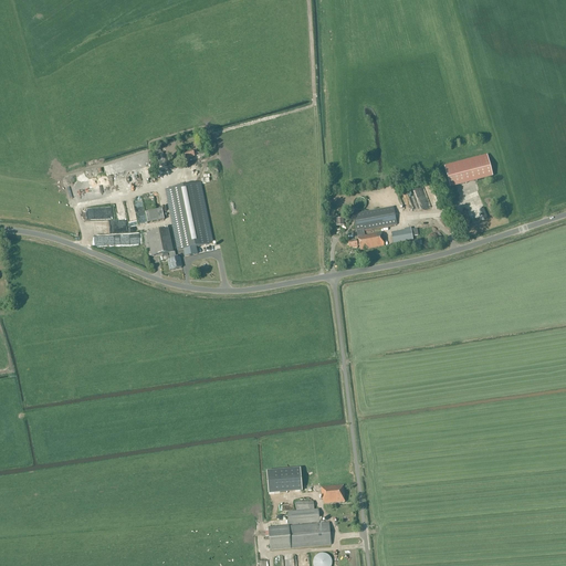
[(200,148),(201,153),(205,152),(207,156),(209,155),(207,148),(206,144),(202,146),(202,147),(200,148)]
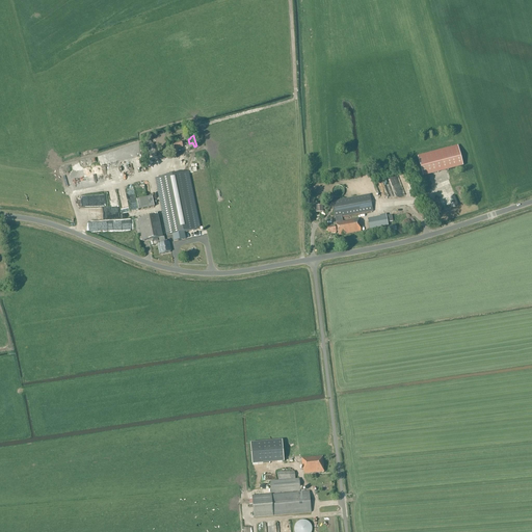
[(182,144),(185,143),(184,140),(173,144),(175,150),(183,148),(182,144)]
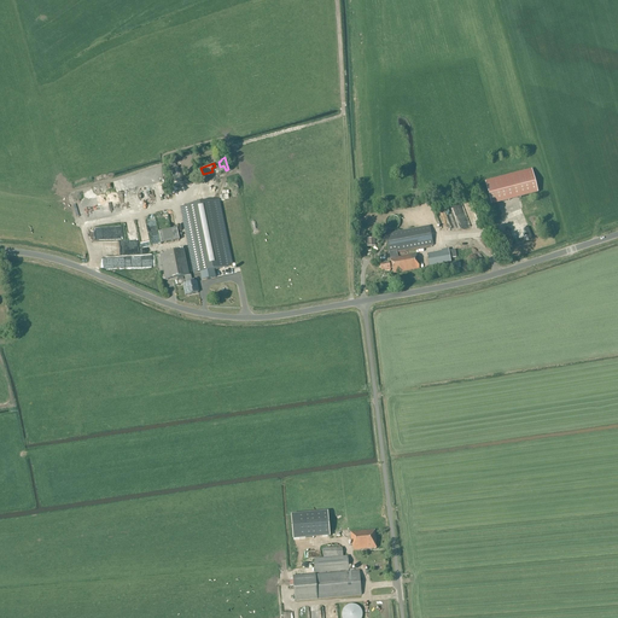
[(532,169),(484,181),(491,205),(538,193),(532,169)]
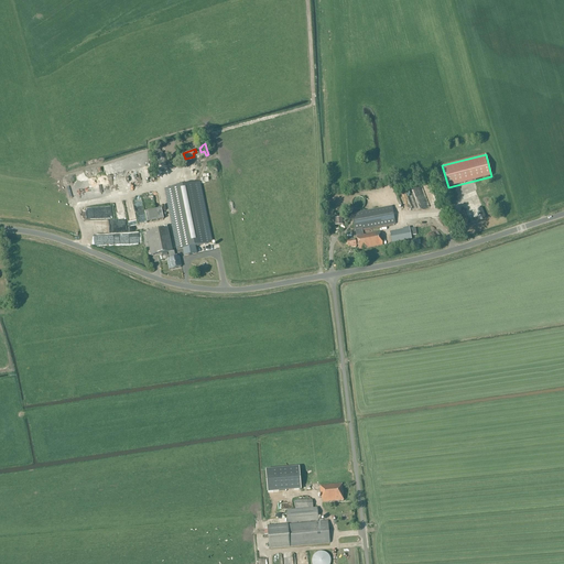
[(165,188),(165,190),(177,250),(183,249),(184,256),(196,253),(195,247),(213,243),(199,181),(165,188)]
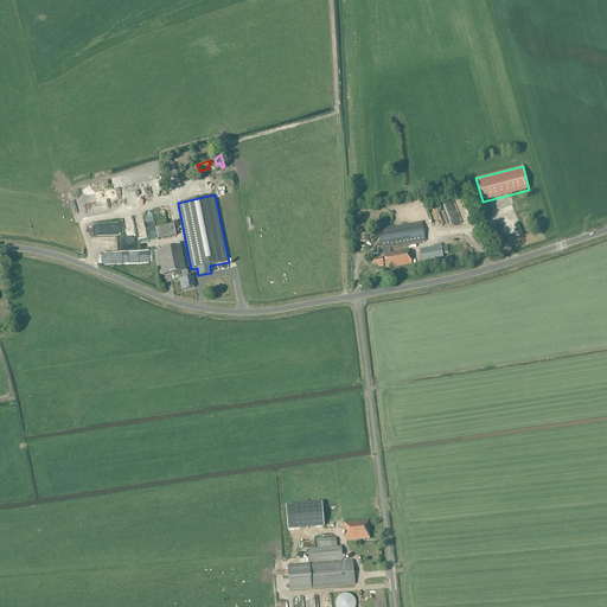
[(387,212),(385,212),(384,212),(383,212),(382,212),(381,213),(379,215),(379,216),(378,216),(378,217),(378,218),(378,219),(378,221),(379,222),(379,223),(381,224),(382,225),(383,225),(384,225),(385,225),(387,225),(388,225),(389,225),(390,224),(390,223),(391,222),(391,221),(393,219),(393,218),(393,217),(391,216),(390,215),(390,213),(389,212),(388,212),(387,212)]
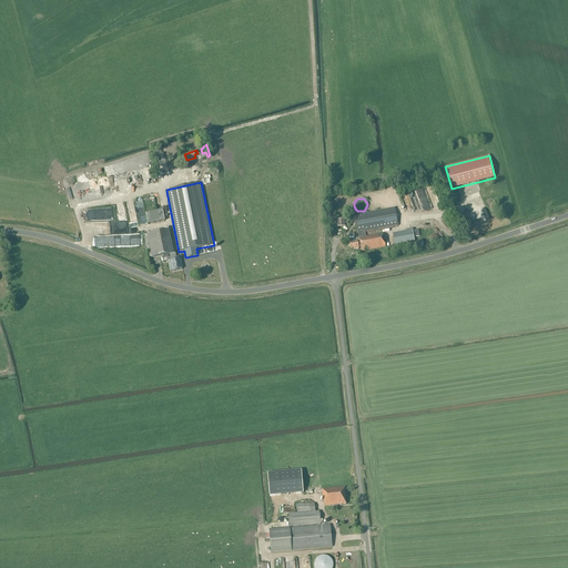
[(355,215),(358,237),(358,239),(356,239),(356,242),(350,243),(350,249),(354,249),(354,250),(358,249),(358,246),(361,246),(362,251),(385,247),(383,234),(366,236),(365,232),(398,225),(395,208),(355,215)]
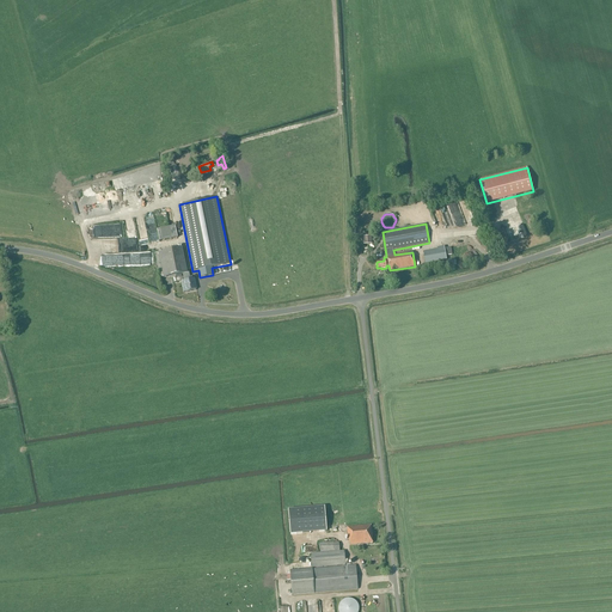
[(160,242),(178,238),(175,226),(157,230),(160,242)]
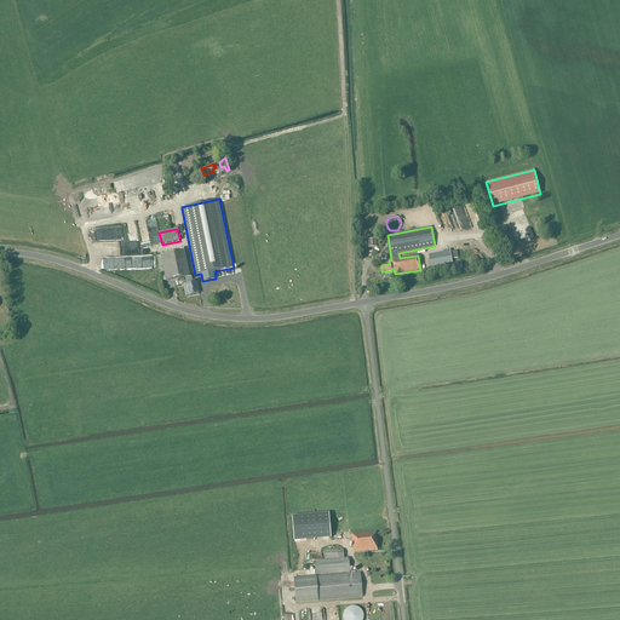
[(166,281),(183,277),(185,277),(187,285),(188,296),(199,293),(196,282),(193,283),(191,276),(189,276),(184,251),(161,256),(161,257),(166,281)]
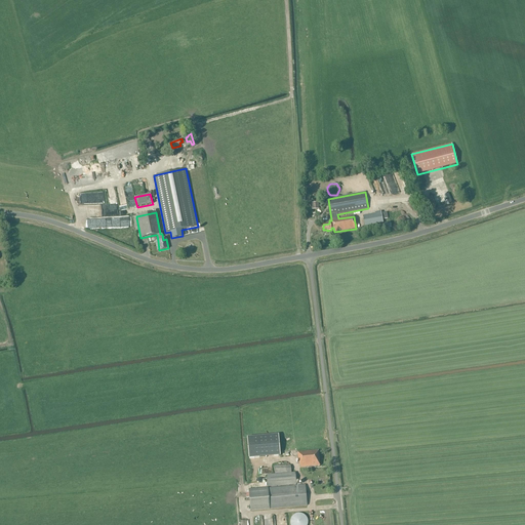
[(384,225),(381,212),(375,213),(375,214),(363,216),(365,228),(384,225)]
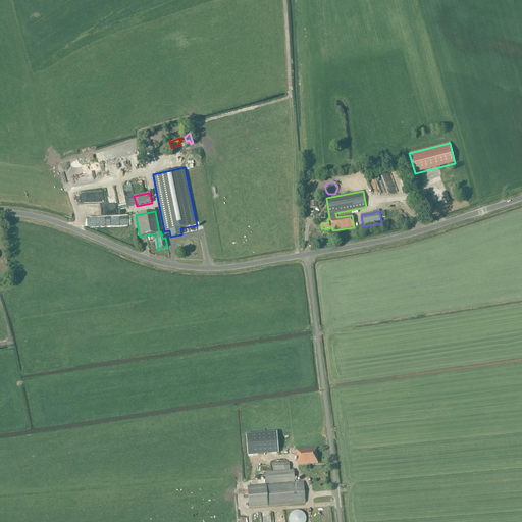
[(115,224),(114,226),(115,229),(116,231),(117,233),(120,235),(122,235),(124,235),(126,233),(128,231),(129,229),(131,226),(129,224),(128,222),(126,220),(124,219),(122,219),(120,219),(117,220),(116,222),(115,224)]
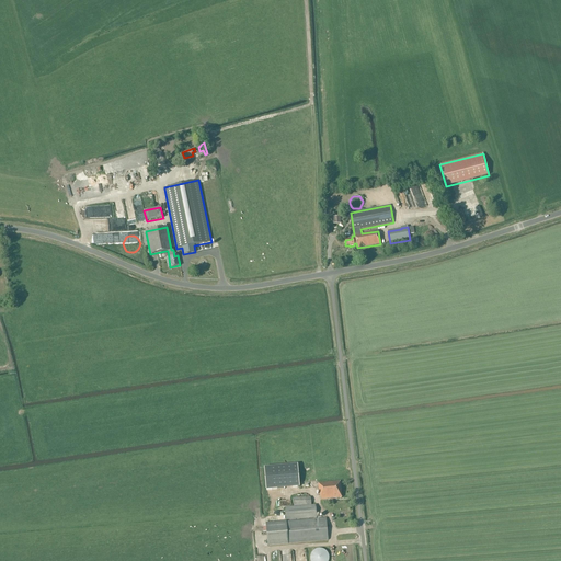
[(297,465),(264,468),(266,489),(298,487),(297,465)]
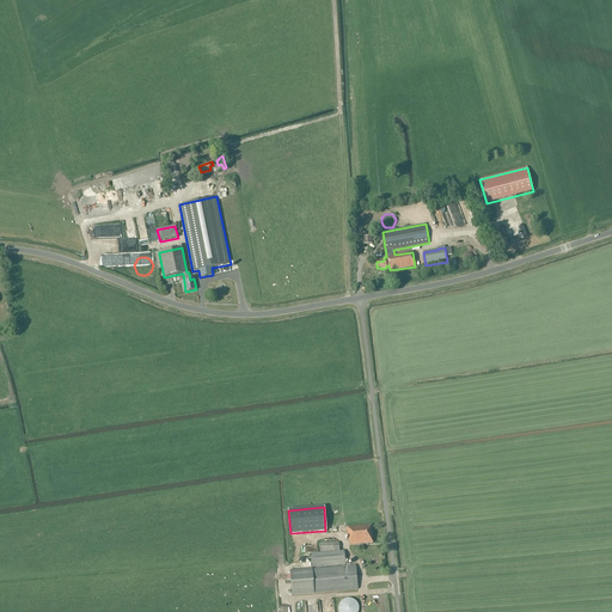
[(349,545),(373,544),(371,526),(347,527),(347,528),(346,528),(346,531),(347,530),(348,540),(349,540),(349,545)]
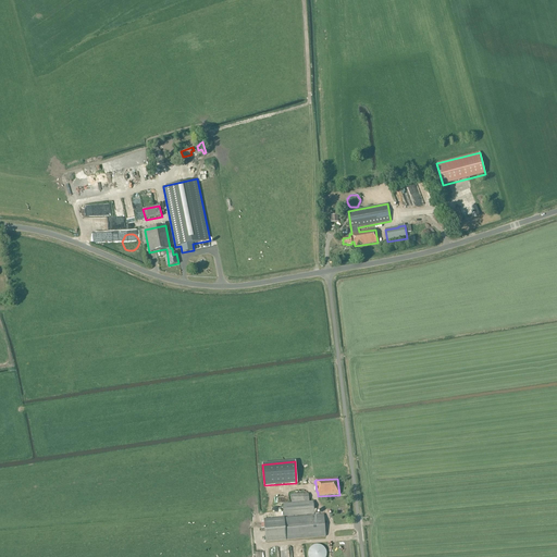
[(309,493),(291,495),(292,503),(310,502),(309,493)]
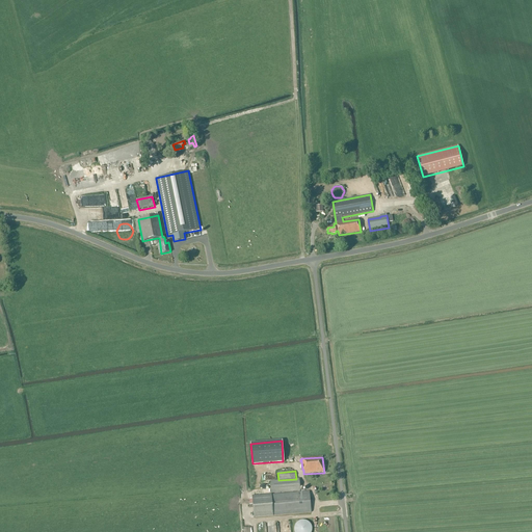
[(299,479),(270,481),(271,494),(300,490),(299,479)]
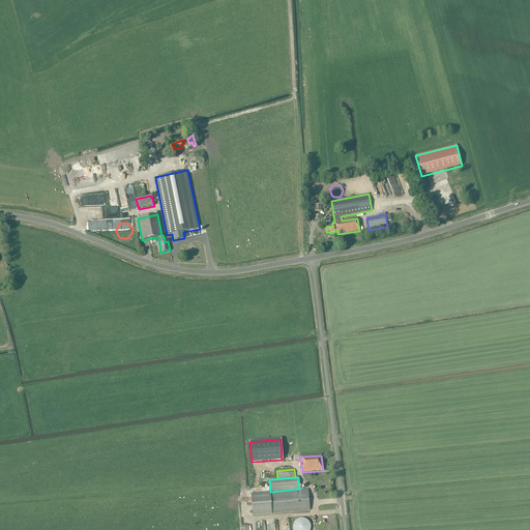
[(308,490),(270,493),(252,495),(253,516),(272,513),(310,510),(308,490)]
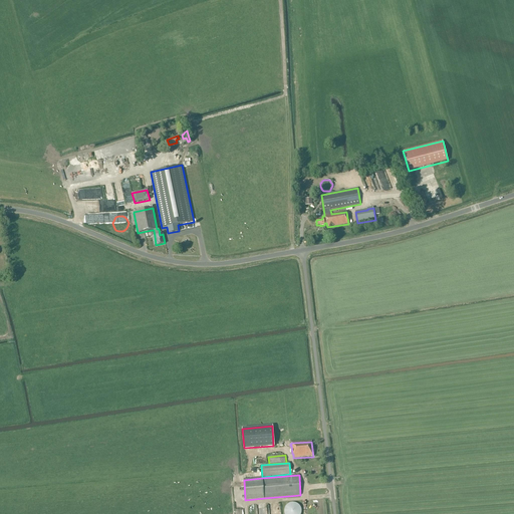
[(287,506),(286,507),(285,508),(285,509),(285,510),(284,512),(284,513),(285,513),(284,513),(301,513),(301,512),(301,511),(301,510),(301,509),(300,508),(299,507),(299,506),(298,506),(297,505),(296,504),(295,504),(294,504),(293,504),(292,504),(291,504),(290,504),(289,505),(288,505),(287,506)]
